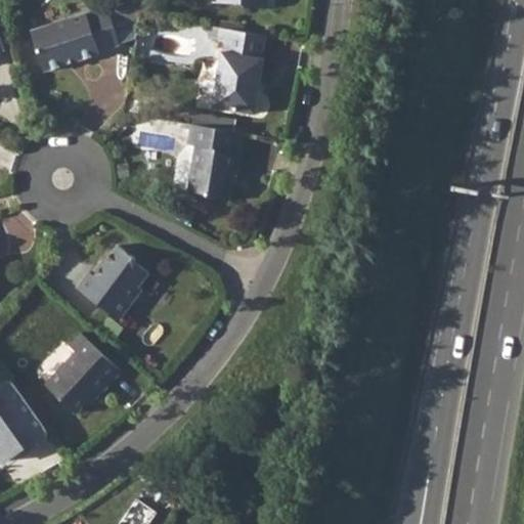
[(91,10),(35,29),(47,70),(72,62),(70,58),(80,54),(81,58),(104,51),(103,47),(121,42),(110,7),(92,13),(91,10)]
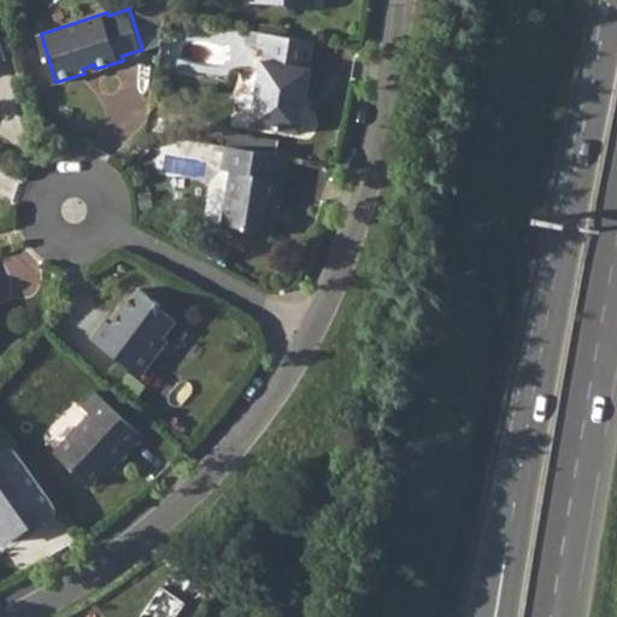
[(270,34),(268,48),(266,60),(264,60),(253,125),(283,131),(303,135),(307,110),(304,109),(306,95),(309,95),(313,69),(311,69),(315,42),(270,34)]
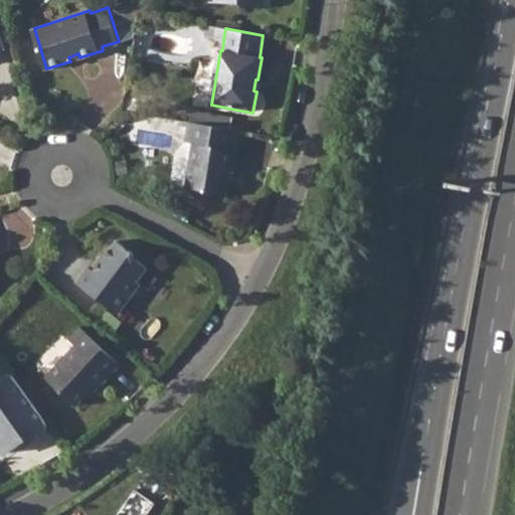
[(192,142),(184,185),(199,188),(207,193),(224,197),(230,166),(235,167),(237,153),(238,149),(236,149),(239,130),(189,122),(185,141),(192,142)]
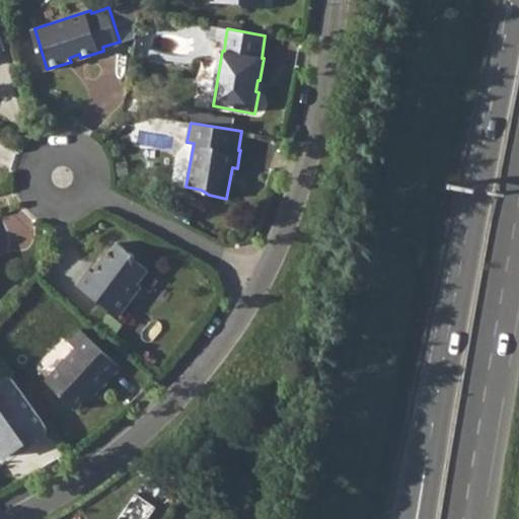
[(89,269),(77,284),(119,316),(141,288),(136,284),(148,269),(133,256),(134,254),(127,249),(119,243),(107,255),(106,257),(101,265),(94,273),(89,269)]
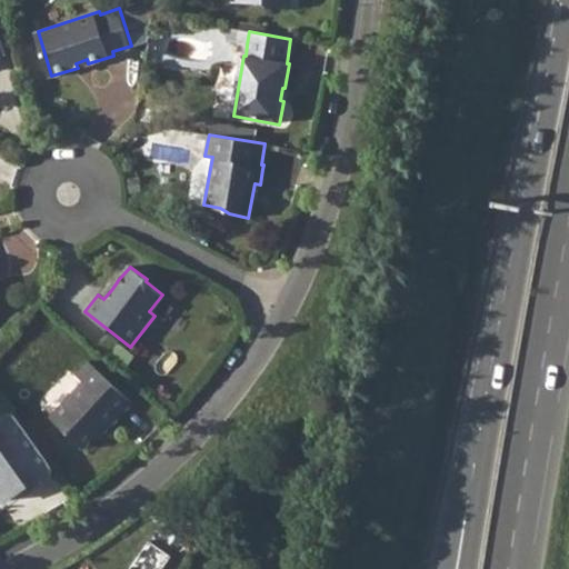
[(83,380),(50,417),(83,449),(105,426),(108,429),(116,422),(116,420),(132,402),(89,361),(77,375),(83,380)]
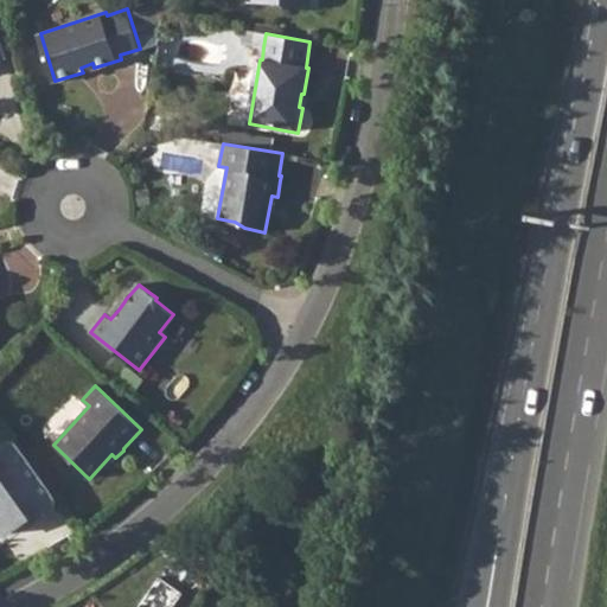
[(55,500),(13,441),(0,451),(0,523),(8,535),(27,522),(24,516),(32,510),(37,515),(55,500)]
